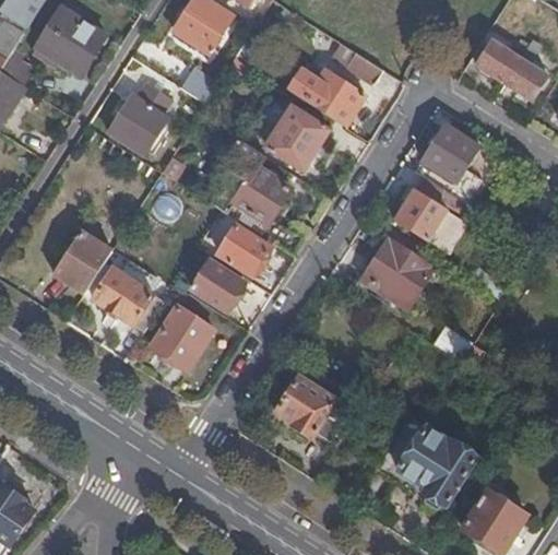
[(19,0),(10,14),(27,25),(43,0),(19,0)]
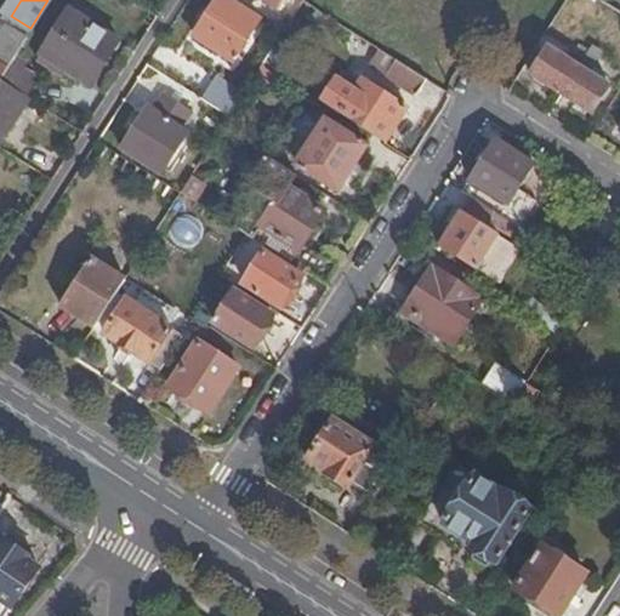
[(259,16),(233,0),(212,0),(193,32),(232,57),(259,16)]
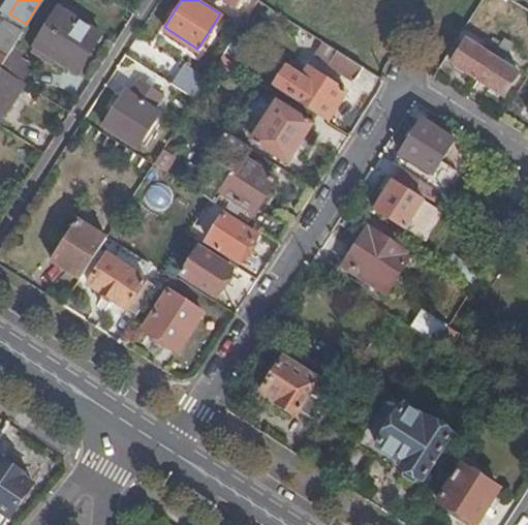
[(101,32),(58,5),(33,43),(76,70),(101,32)]
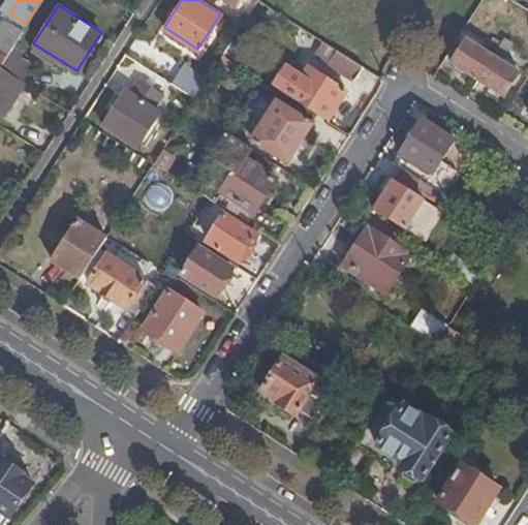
[(0,64),(2,61),(13,43),(26,24),(9,13),(0,7),(0,64)]
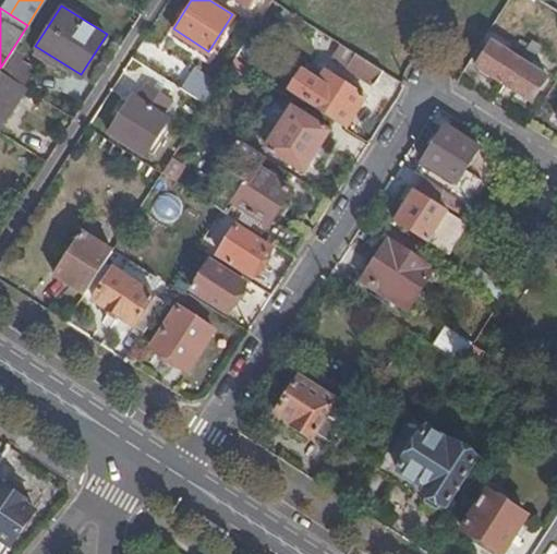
[(504,81),(529,43),(521,38),(513,51),(494,39),(477,63),(504,81)]
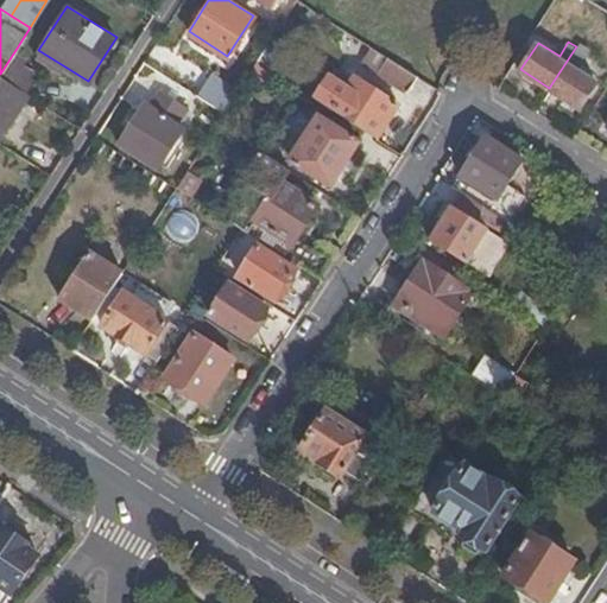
[(580,42),(576,46),(549,88),(579,107),(596,80),(576,67),(588,48),(580,42)]
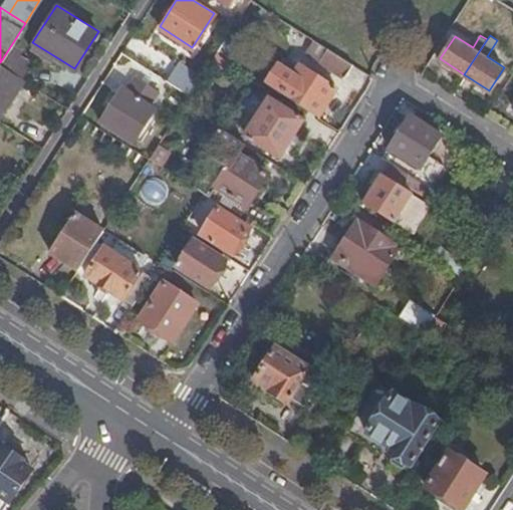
[(313,38),(306,50),(319,58),(326,46),(313,38)]
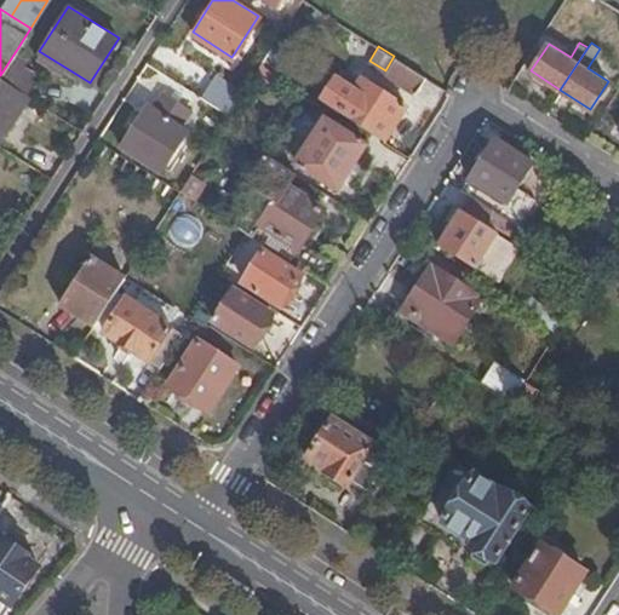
[(26,64),(29,58),(16,51),(3,72),(10,76),(7,80),(27,92),(39,73),(26,64)]
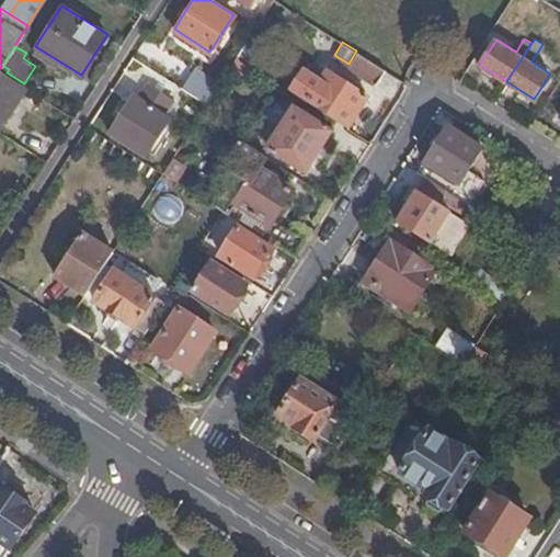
[(385,68),(378,64),(356,50),(349,64),(375,81),(385,68)]
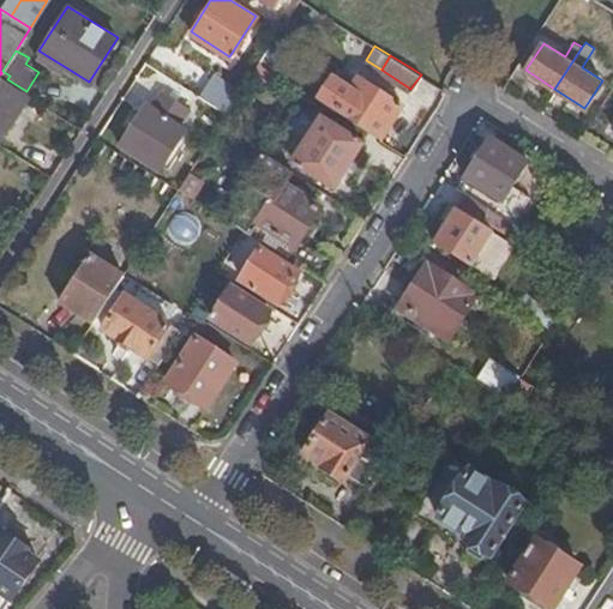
[(350,82),(334,70),(317,96),(334,107),(350,82)]
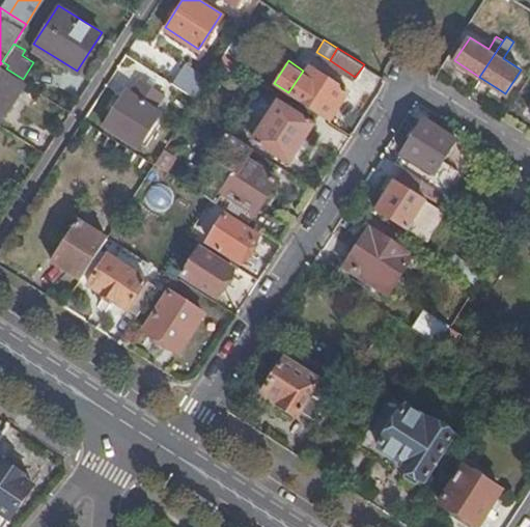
[(0,114),(23,79),(6,68),(8,65),(2,61),(0,64),(0,114)]
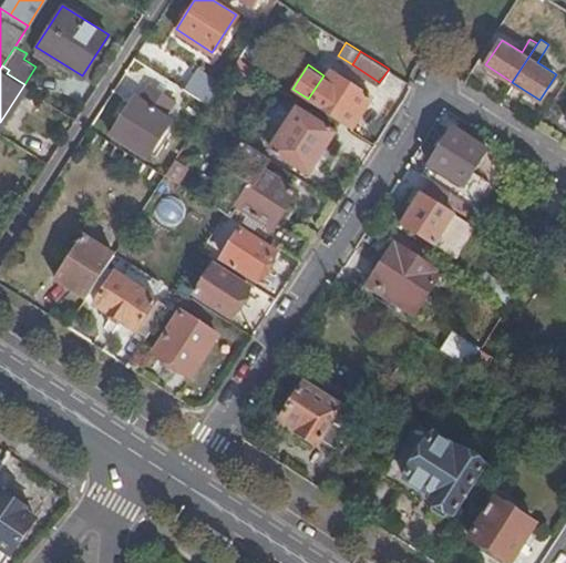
[(184,86),(209,102),(222,82),(197,67),(184,86)]
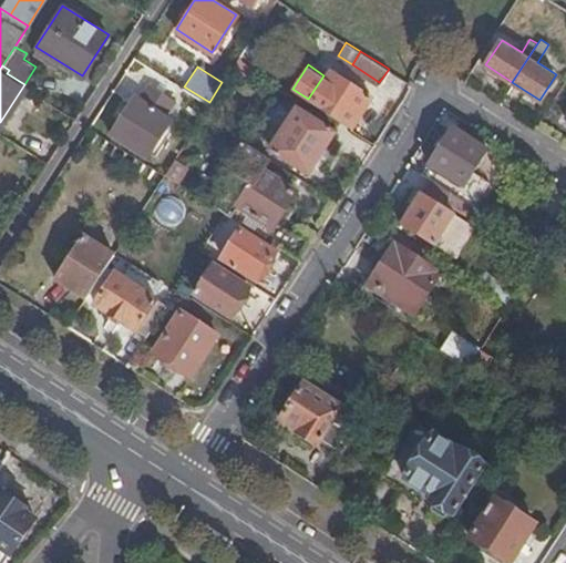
[(308,99),(351,126),(372,94),(329,68),(323,75),(308,99)]
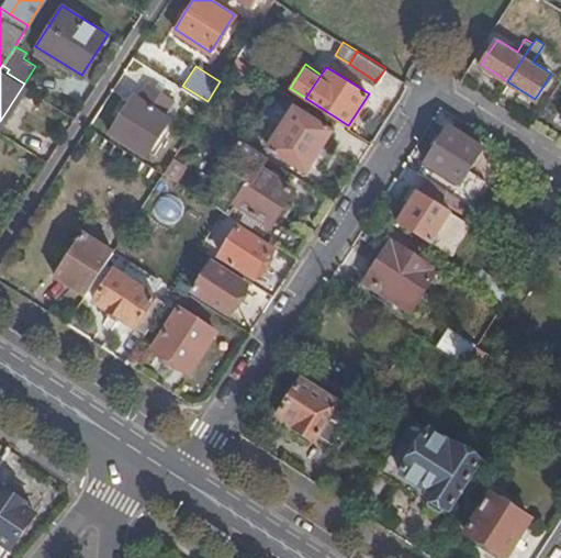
[(147,80),(137,95),(167,114),(177,100),(147,80)]
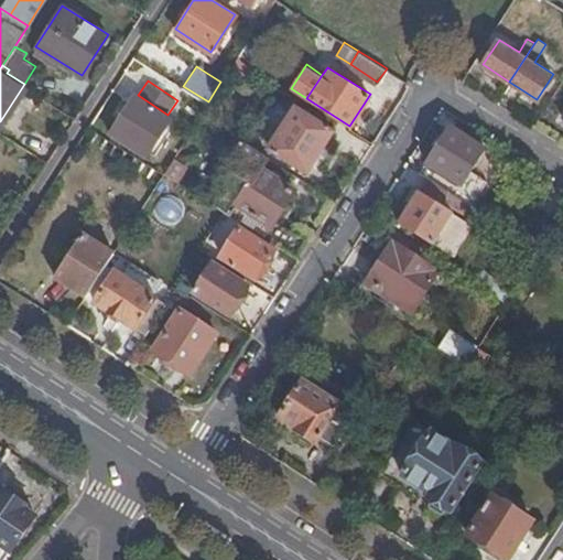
[(168,115),(138,95),(134,93),(110,131),(145,154),(155,140),(162,144),(165,140),(159,136),(171,117),(168,115)]
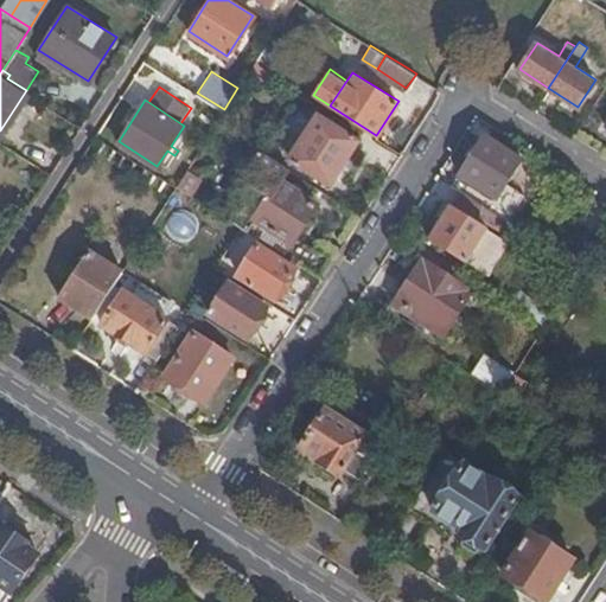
[(358,139),(318,113),(289,158),(329,184),(358,139)]
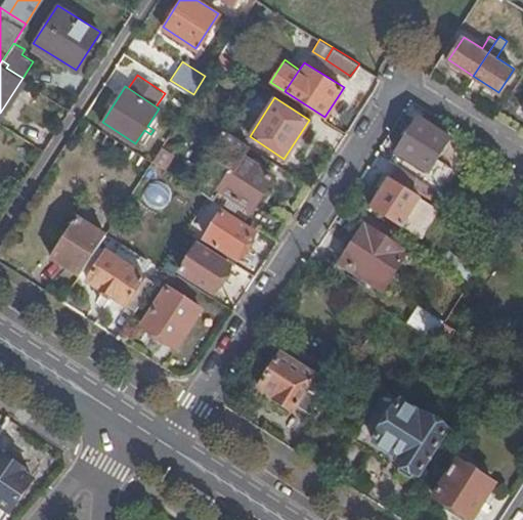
[(439,154),(448,139),(450,135),(417,115),(396,148),(429,169),(439,154)]
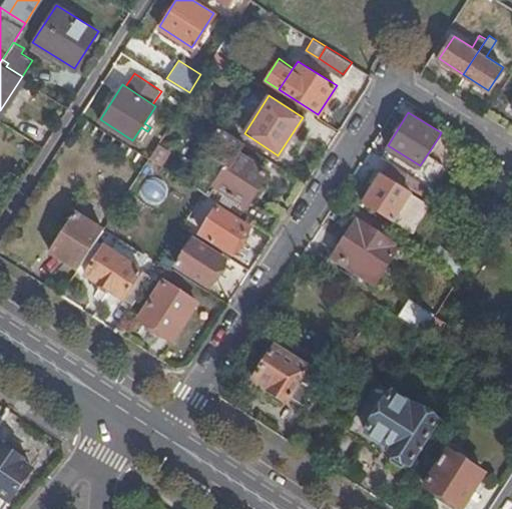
[(237,151),(243,141),(221,127),(211,144),(213,155),(194,184),(202,190),(240,214),(248,200),(268,171),(237,151)]
